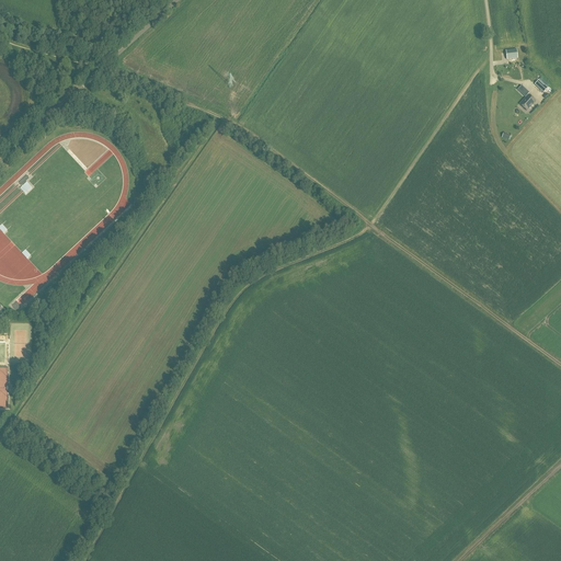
[(517,59),(516,50),(505,52),(506,60),(517,59)]
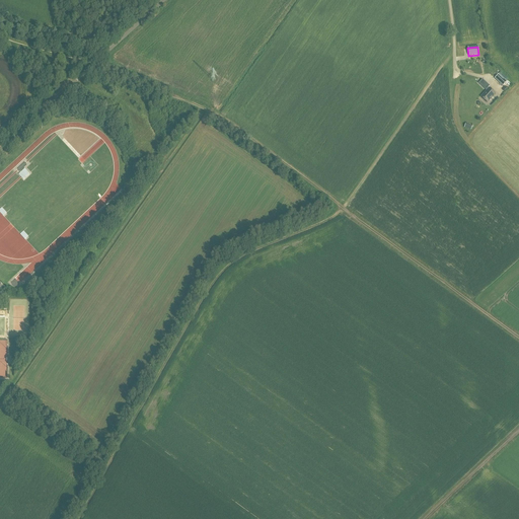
[(503,86),(504,85),(507,82),(499,74),(494,79),(503,86)]
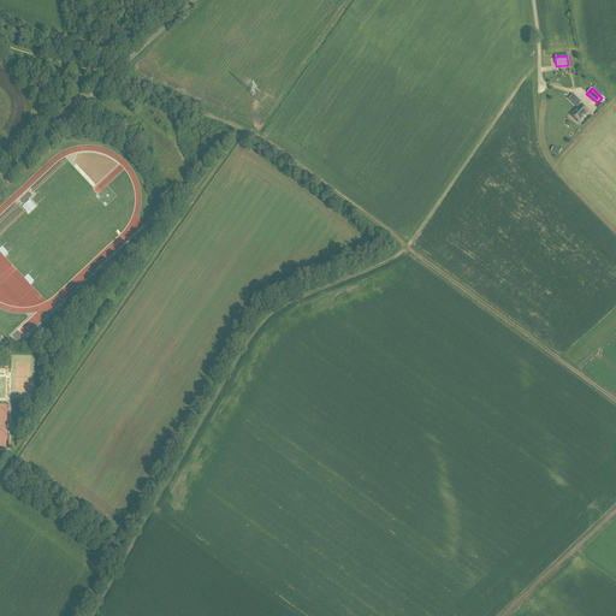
[(579,122),(587,112),(580,105),(570,114),(579,122)]
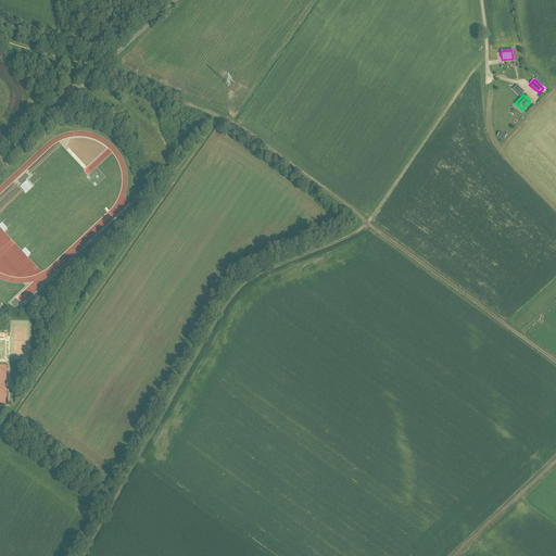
[(30,193),(38,187),(35,182),(26,189),(30,193)]
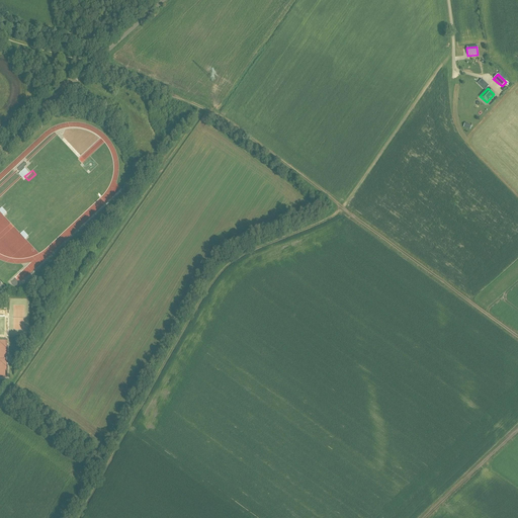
[(23,274),(18,279),(22,283),(27,278),(23,274)]
